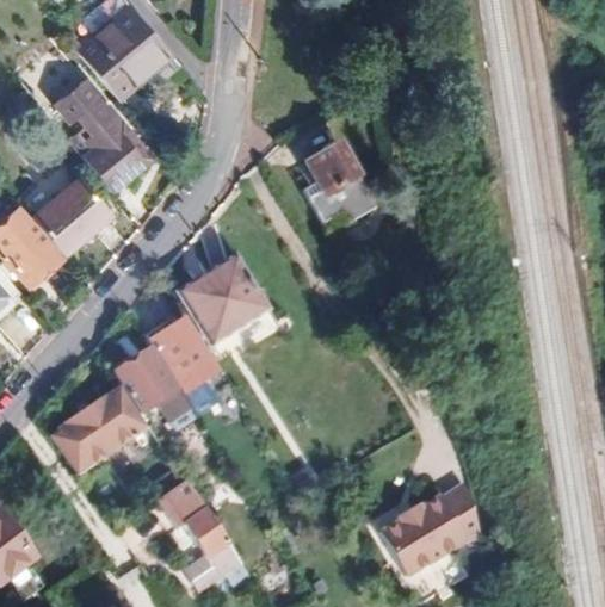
[(166,55),(125,10),(88,44),(85,41),(71,53),(115,100),(166,55)]
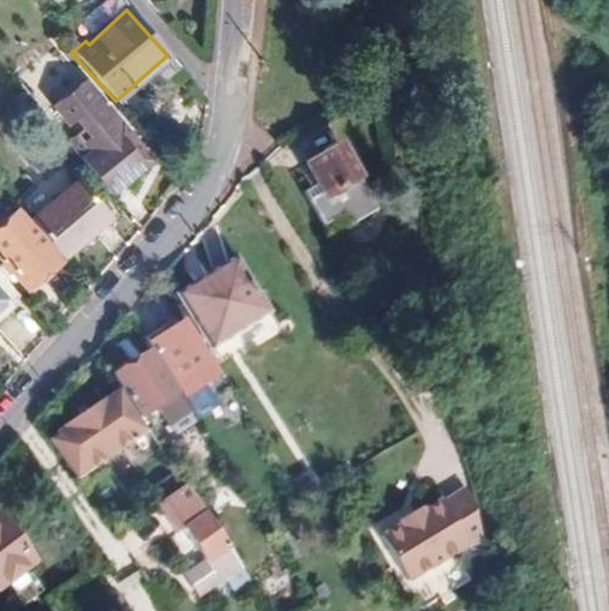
[(70,141),(83,155),(113,190),(154,155),(85,78),(55,105),(71,123),(78,117),(85,126),(70,141)]
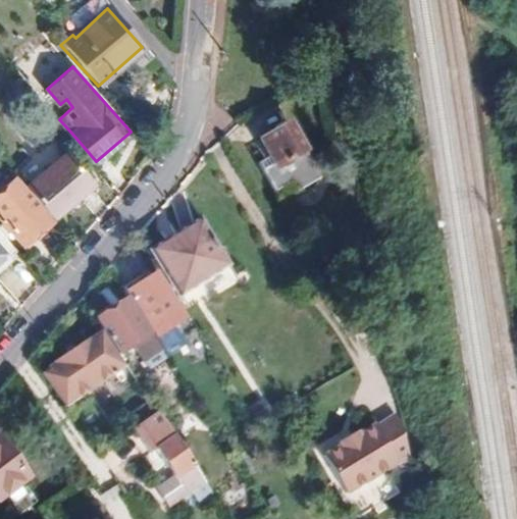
[(298,197),(320,184),(288,130),(260,146),(269,161),(261,166),(278,195),(292,187),(298,197)]
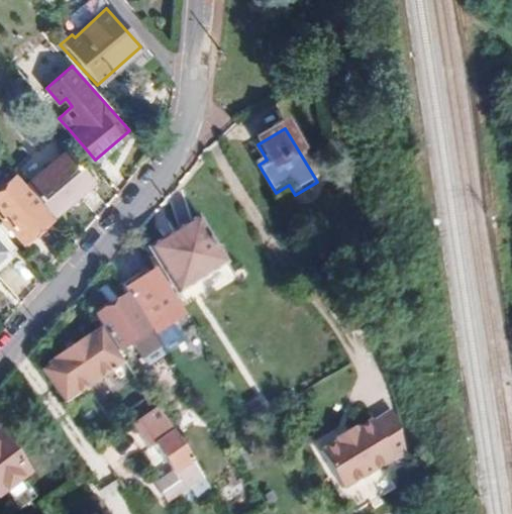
[(29,180),(56,211),(94,178),(67,147),(29,180)]
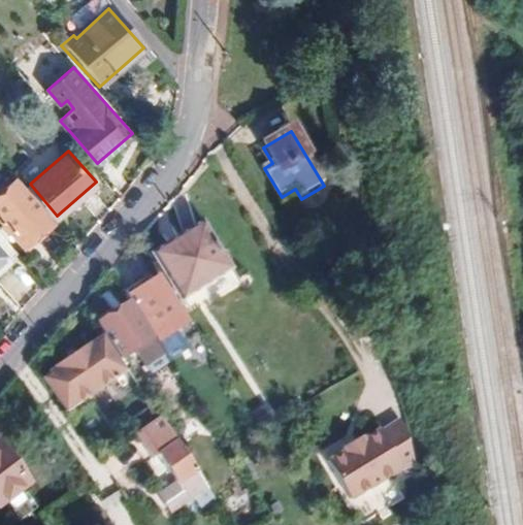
[(54,219),(44,207),(17,175),(0,190),(0,215),(26,244),(54,219)]
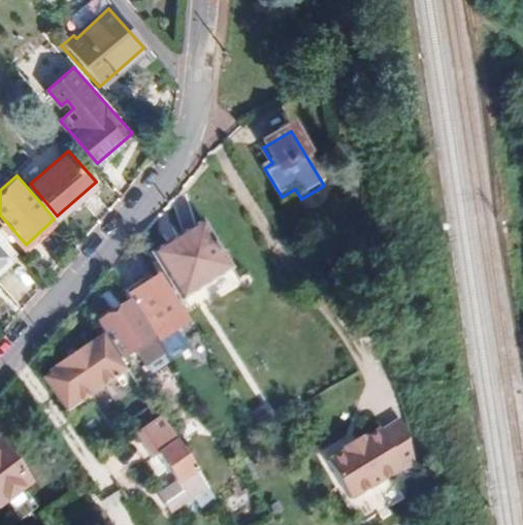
[(288,207),(301,199),(295,189),(282,197),(288,207)]
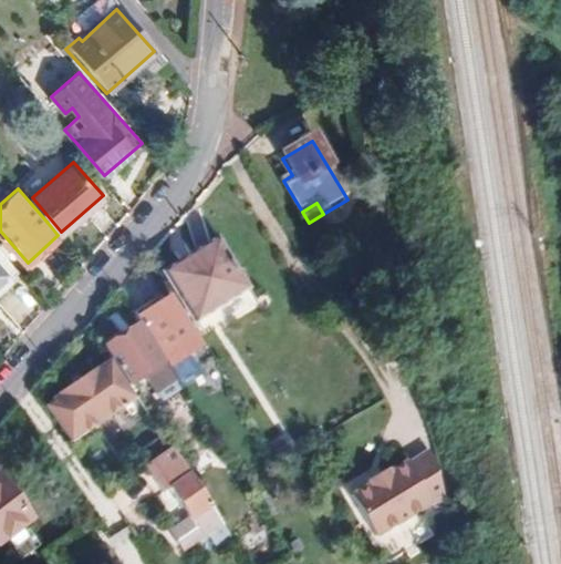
[(221,236),(168,272),(200,318),(252,284),(221,236)]
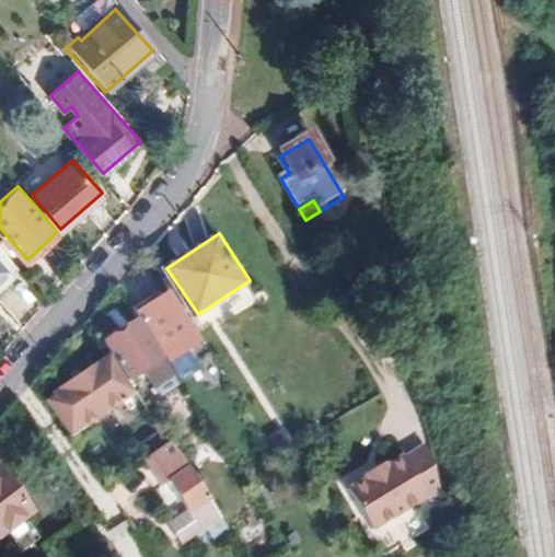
[(0,278),(19,262),(0,240),(0,278)]
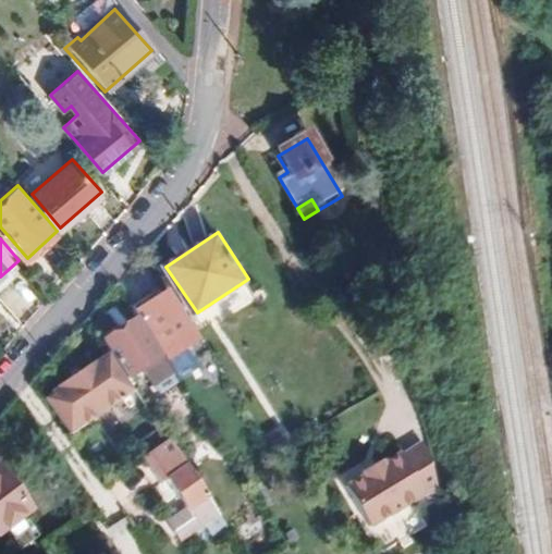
[(166,283),(135,305),(166,351),(168,349),(176,362),(195,351),(186,337),(197,331),(166,283)]
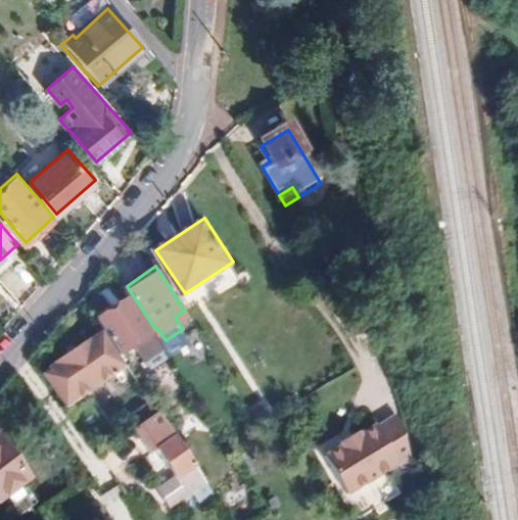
[(223,292),(242,279),(234,266),(214,280),(223,292)]
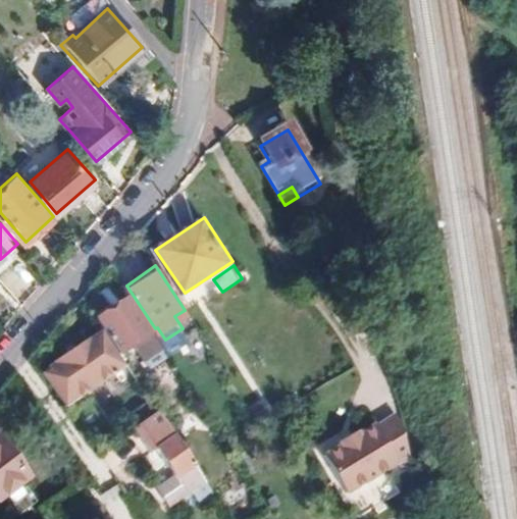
[(160,345),(128,298),(99,318),(122,353),(127,350),(132,355),(139,350),(144,356),(160,345)]
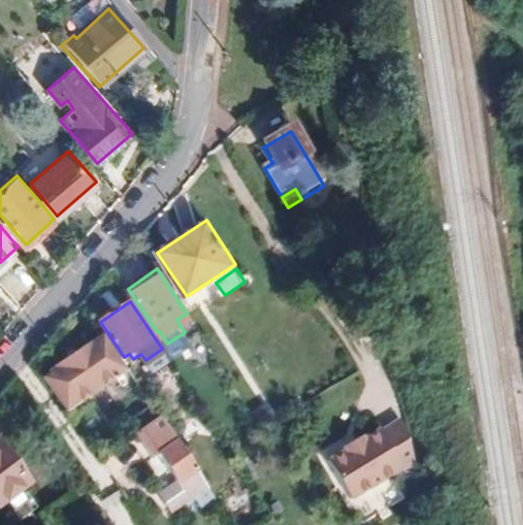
[(128,368),(103,333),(44,374),(71,409),(128,368)]
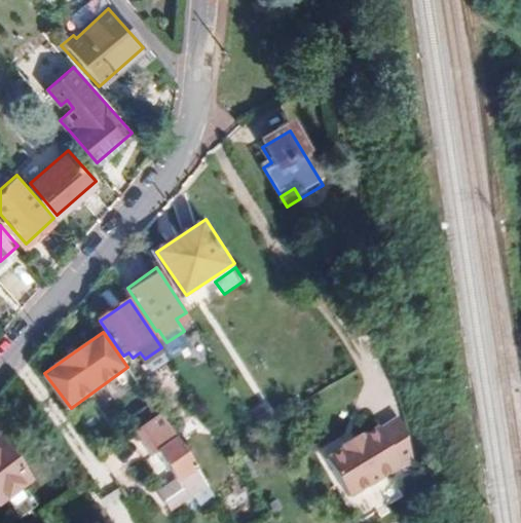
[(210,486),(180,440),(161,412),(137,431),(153,456),(160,451),(172,470),(179,483),(163,494),(174,510),(210,486)]
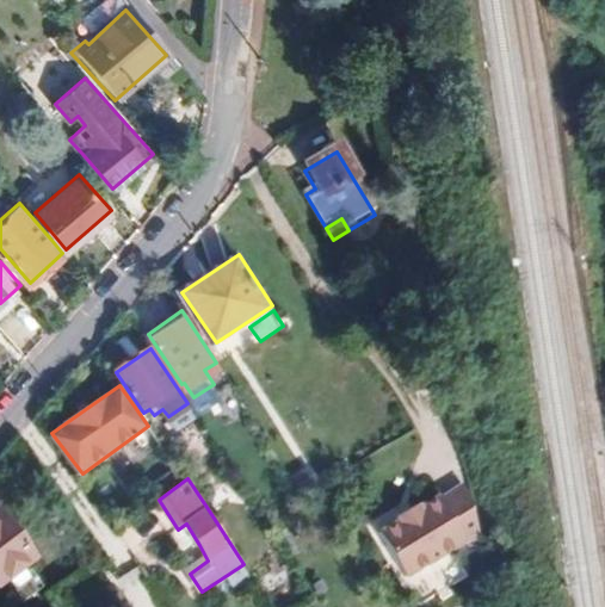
[(462,478),(457,482),(440,494),(438,491),(419,505),(415,501),(396,514),(399,518),(380,531),(408,574),(480,526),(462,478)]
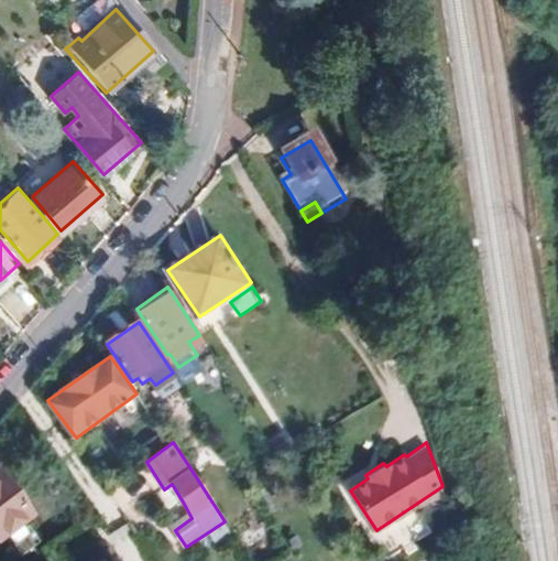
[(0,467),(0,530),(2,533),(11,527),(29,549),(44,536),(37,527),(42,525),(31,511),(37,506),(4,465),(0,467)]
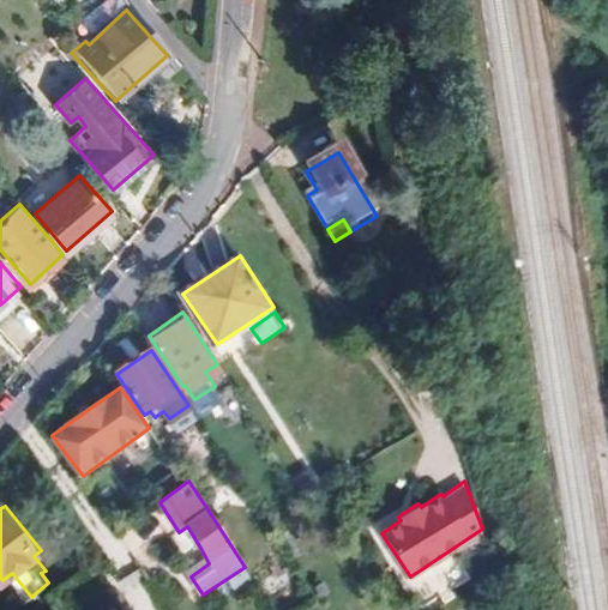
All buildings are outlined.
